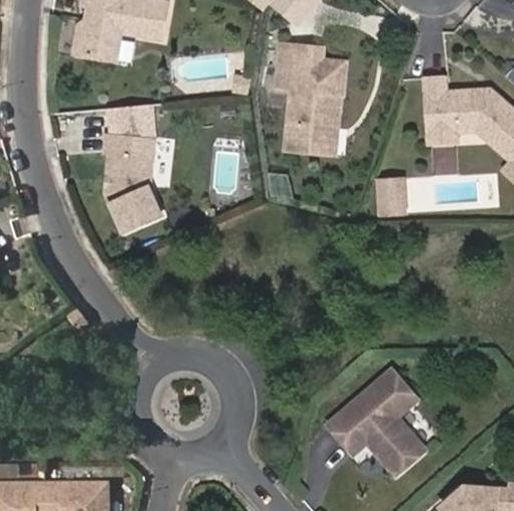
[(163,45),(171,8),(135,0),(83,0),(82,6),(89,7),(95,9),(92,24),(86,27),(79,56),(117,64),(123,35),(163,45)]
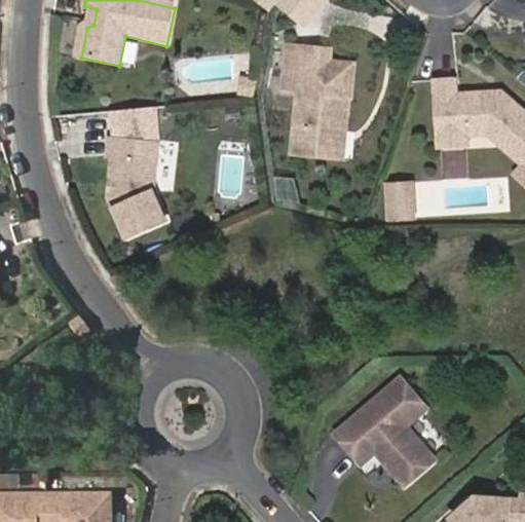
[(269,0),(275,4),(278,0),(283,0),(312,22),(328,0),(269,0)]
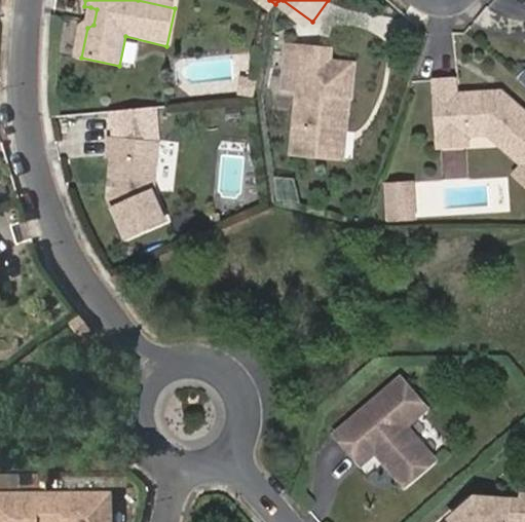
[(75,57),(81,58),(87,28),(94,25),(97,9),(90,7),(87,23),(80,27),(75,57)]
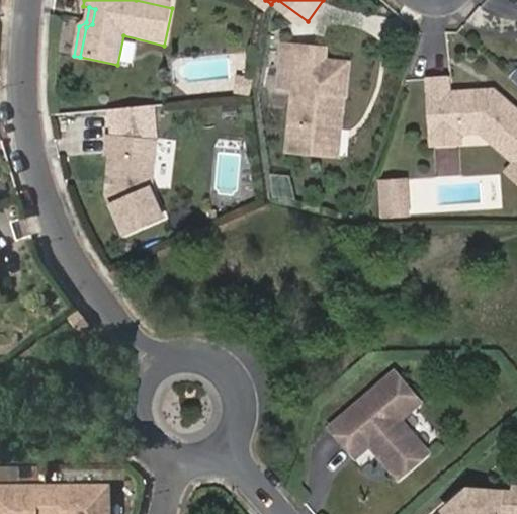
[(276,48),(272,93),(278,94),(282,49),(276,48)]
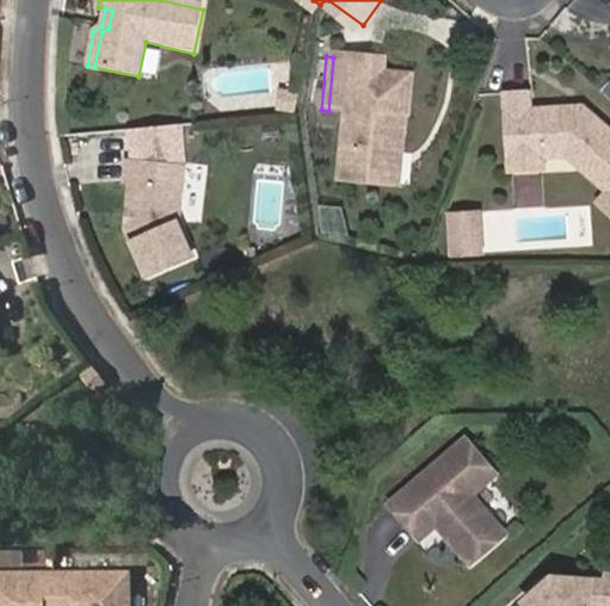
[(377,76),(379,62),(333,57),(328,111),(340,113),(333,180),(384,187),(388,156),(394,156),(405,81),(377,76)]
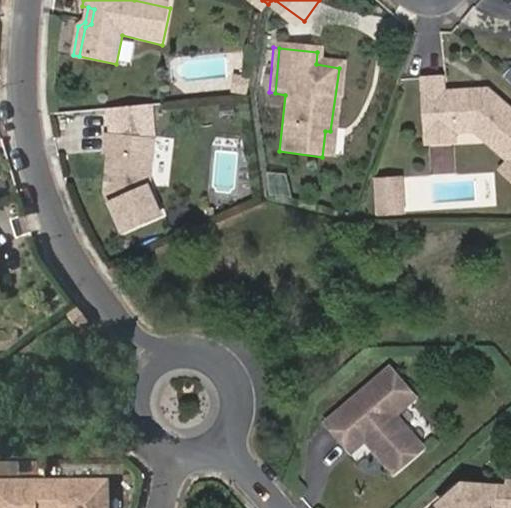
[(434,92),(435,78),(416,77),(414,126),(439,127),(439,132),(461,133),(494,168),(510,151),(510,129),(480,95),(474,102),(466,99),(466,95),(434,92)]
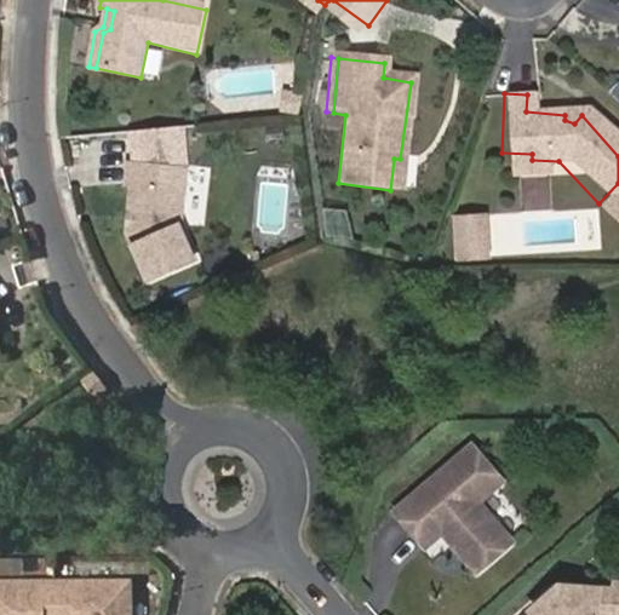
[(502,168),(532,171),(532,160),(532,154),(502,153),(502,168)]
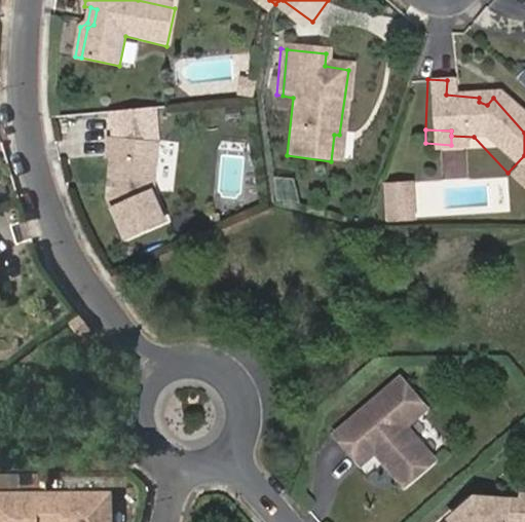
[(331,161),(346,163),(349,137),(339,135),(334,135),(331,161)]
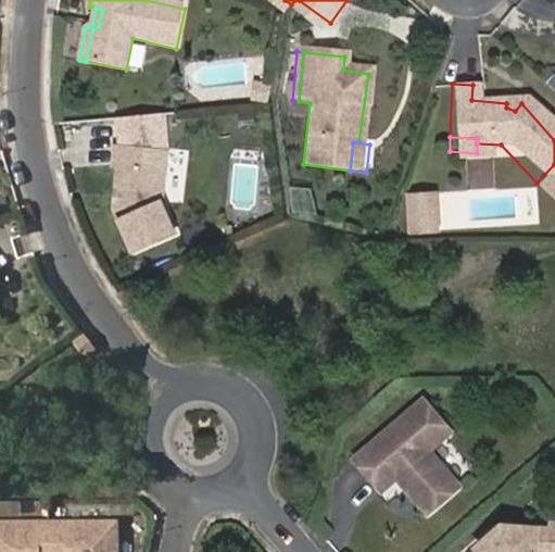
[(162,202),(168,153),(117,147),(115,165),(122,166),(116,208),(135,251),(176,233),(162,202)]
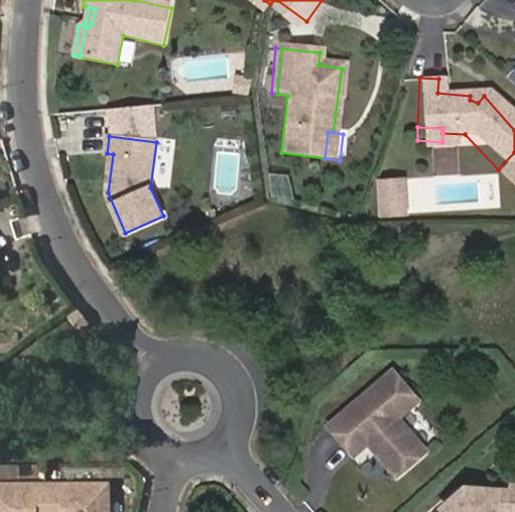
[(399,195),(400,183),(381,182),(379,212),(405,214),(406,195),(399,195)]
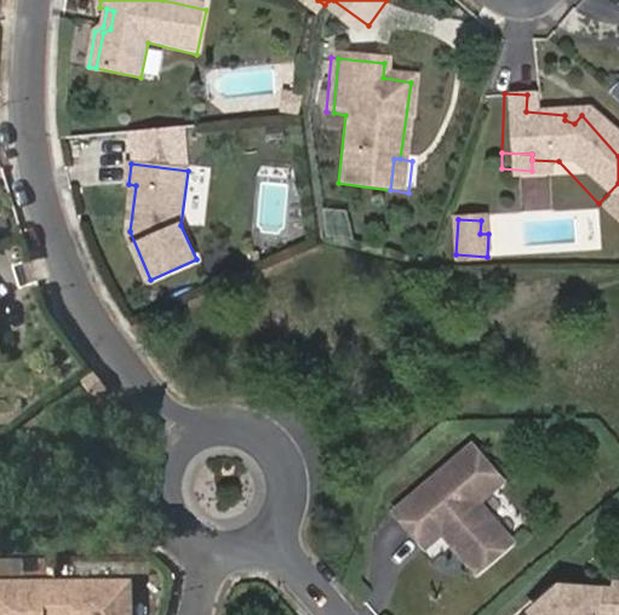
[(89,390),(102,378),(91,366),(86,363),(74,373),(89,390)]
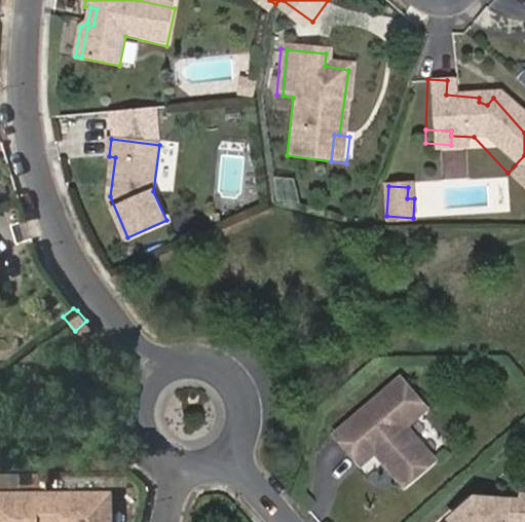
[(429,409),(403,380),(341,439),(368,468),(381,454),(384,452),(390,458),(389,463),(412,487),(440,459),(409,429),(429,409)]
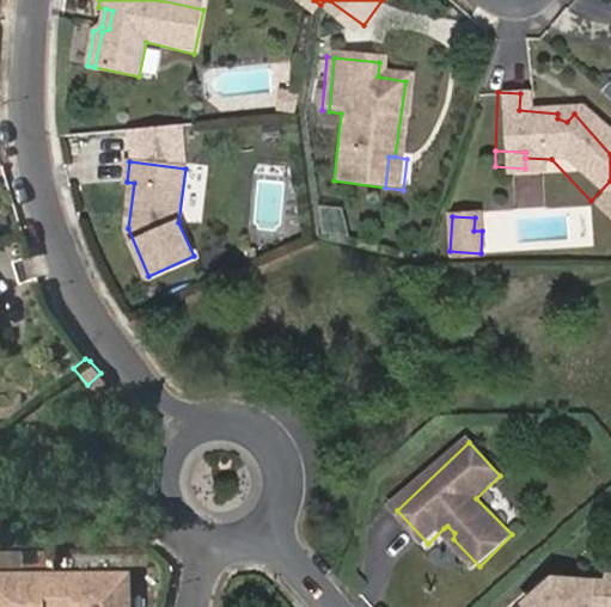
[(444,528),(453,539),(454,533),(447,526),(444,528)]
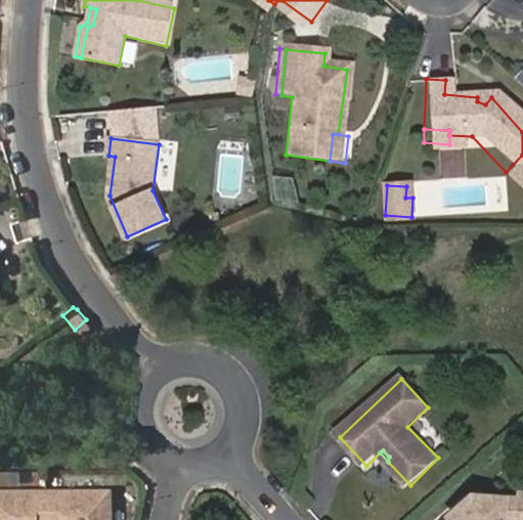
[(504,489),(493,487),(455,519),(491,519),(493,519),(514,519),(522,518),(522,479),(506,477),(504,489)]
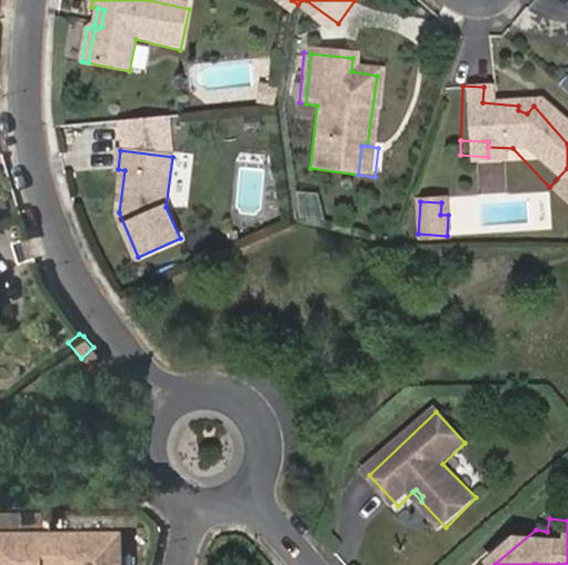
[(0,564),(120,564),(120,527),(70,527),(70,529),(0,528),(0,564)]
